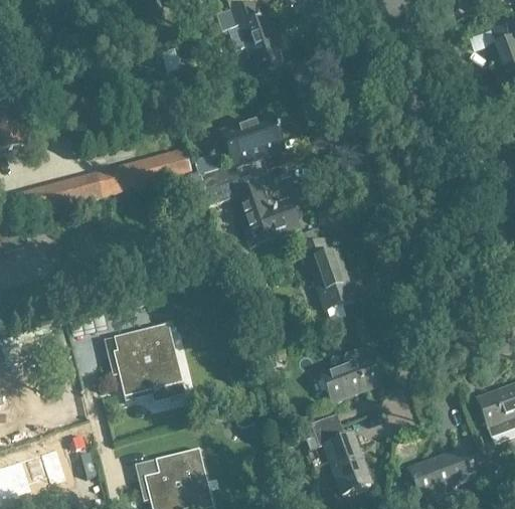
[(59,0),(64,12),(84,5),(82,0),(59,0)]
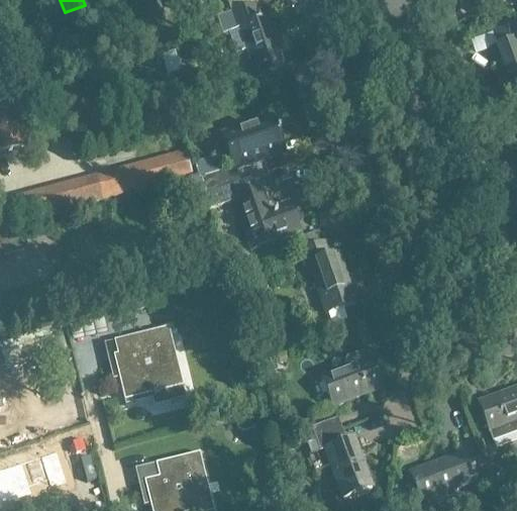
[(251,0),(229,8),(235,25),(239,23),(257,72),(287,62),(269,11),(261,14),(254,0),(251,0)]
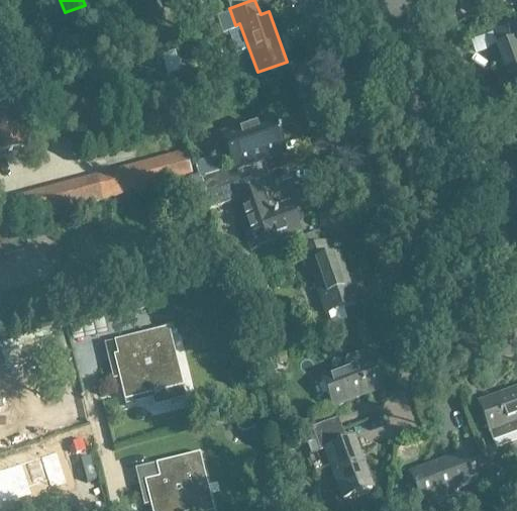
[(235,25),(229,8),(216,13),(222,29),(235,25)]
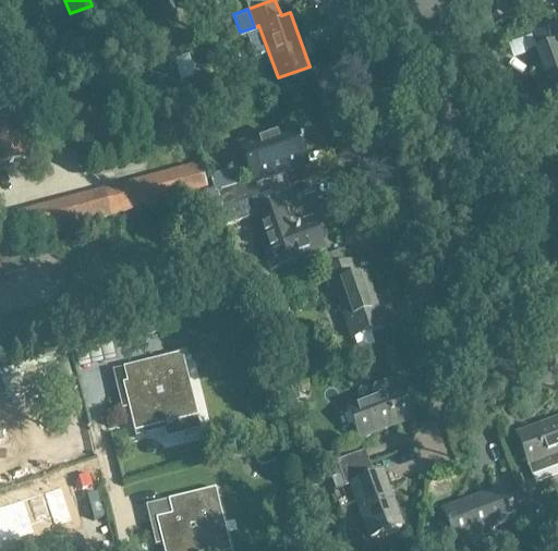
[(557,22),(534,31),(540,46),(530,50),(548,103),(557,99),(557,22)]
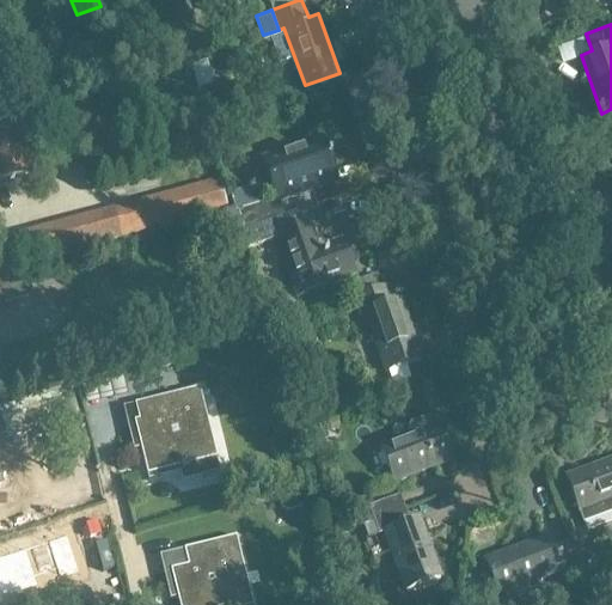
[(17,107),(0,111),(0,176),(32,167),(17,107)]
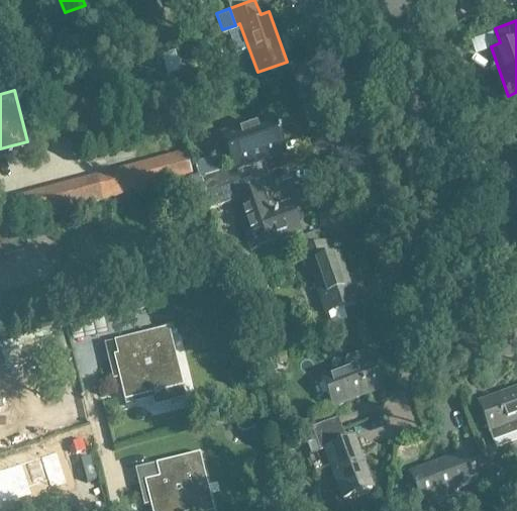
[(282,147),(280,141),(270,112),(221,129),(231,159),(233,163),(233,165),(235,164),(282,147)]
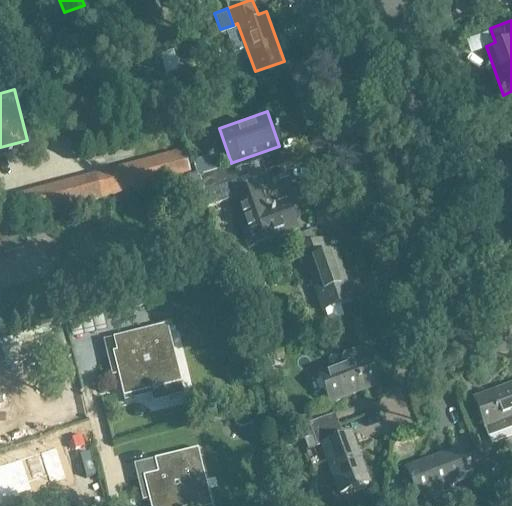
[(188,143),(16,190),(23,216),(195,168),(188,143)]
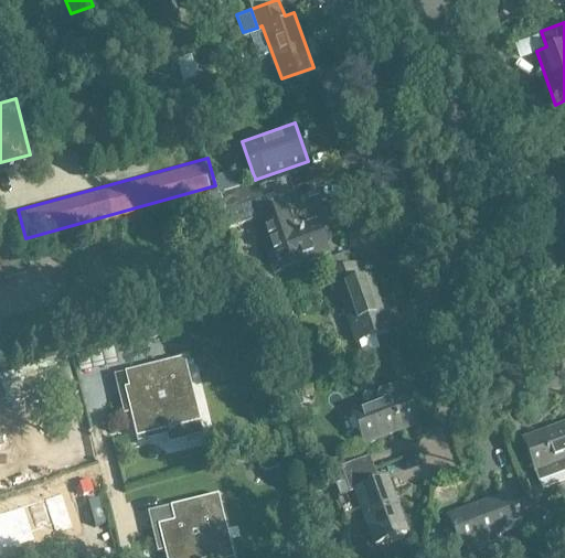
[(220,190),(243,181),(238,167),(214,174),(220,190)]
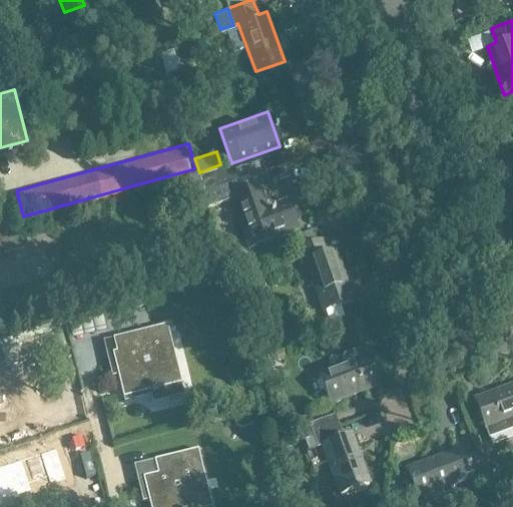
[(231,177),(212,184),(217,200),(233,194),(250,242),(279,232),(279,231),(298,225),(295,217),(298,215),(300,212),(300,208),(297,205),(294,203),(290,203),(288,195),(273,200),(267,197),(262,183),(243,190),(238,175),(231,177)]
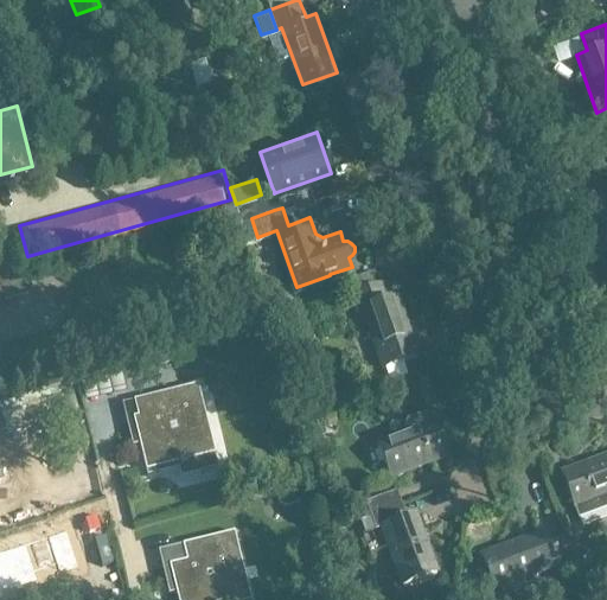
[(263,254),(242,262),(254,289),(275,280),(263,254)]
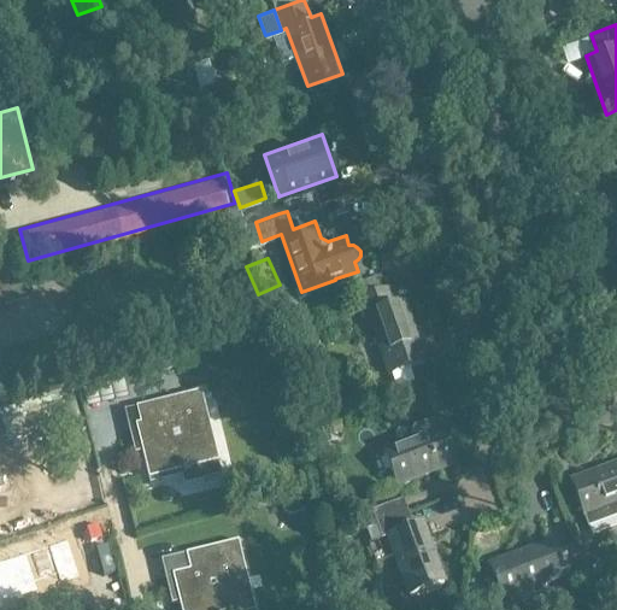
[(381,273),(362,280),(365,289),(385,282),(381,273)]
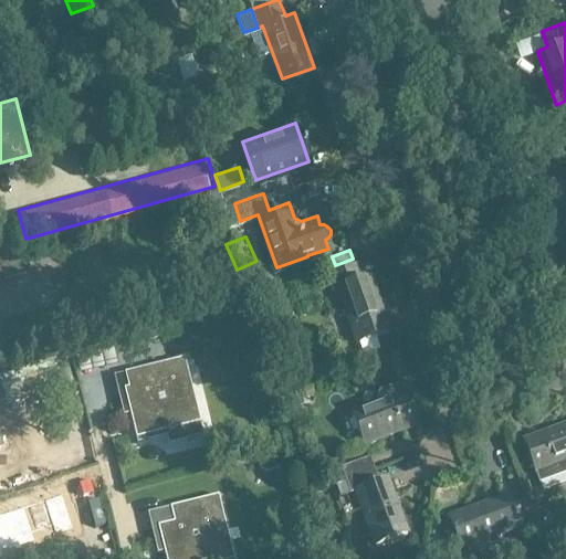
[(356,261),(328,270),(335,287),(341,286),(358,340),(391,329),(373,274),(362,277),(356,261)]
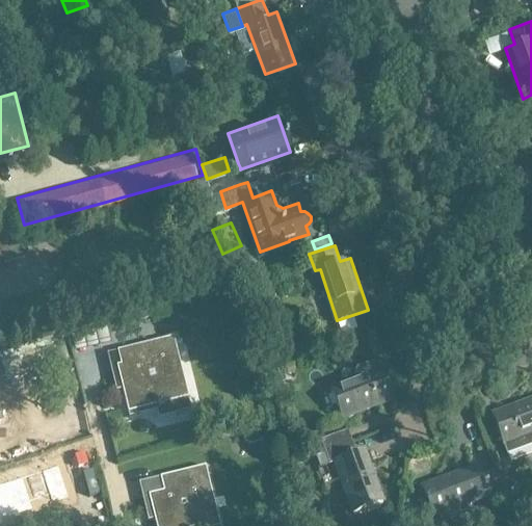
[(149,303),(121,311),(124,321),(152,312),(149,303)]
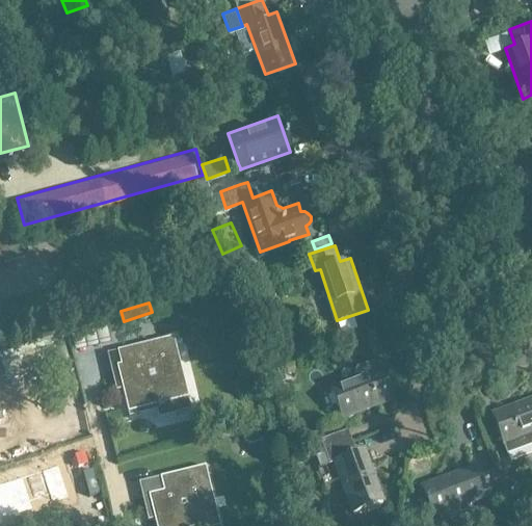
[(122,384),(128,409),(128,412),(157,404),(158,413),(190,404),(188,393),(173,333),(116,346),(121,361),(116,362),(122,384)]
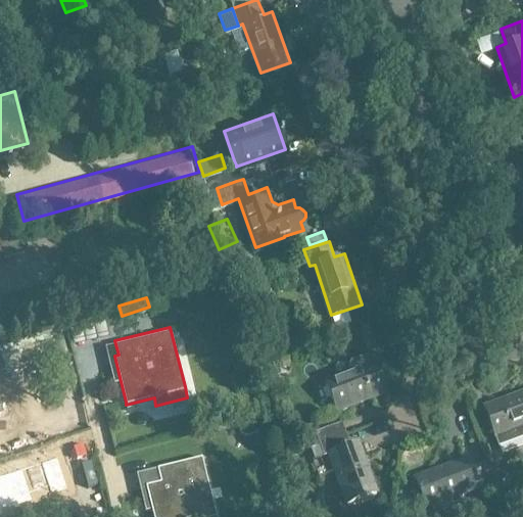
[(350,368),(328,377),(338,405),(387,387),(376,359),(371,361),(369,354),(363,353),(350,357),(348,362),(350,368)]
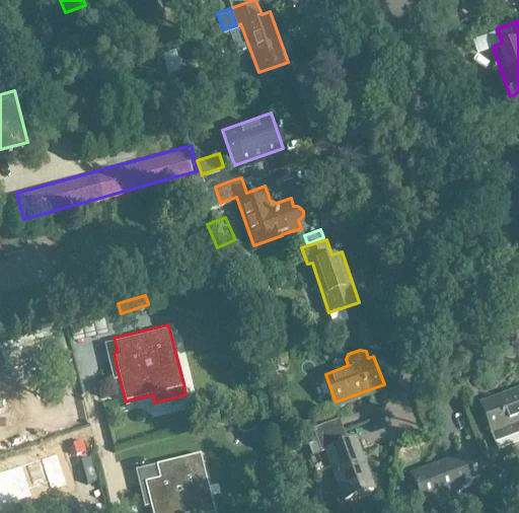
[(518,386),(482,400),(492,429),(496,439),(518,430),(518,386)]
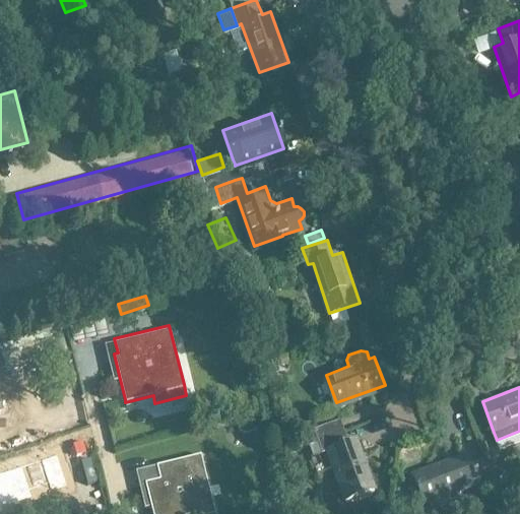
[(318,437),(345,427),(340,414),(314,425),(318,437)]
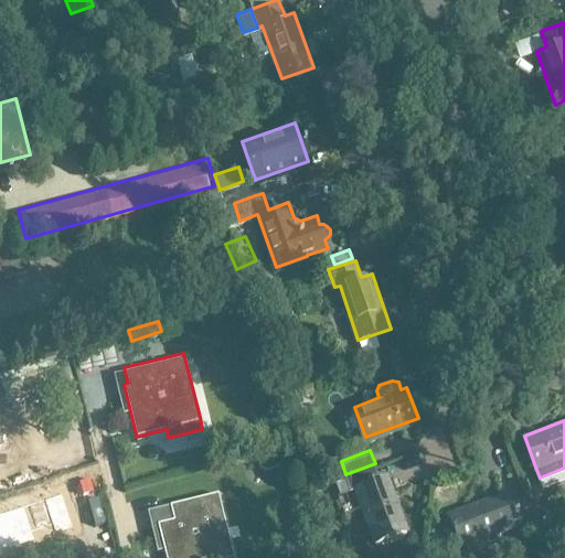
[(375,463),(345,474),(350,485),(355,483),(376,538),(408,526),(387,472),(380,475),(375,463)]
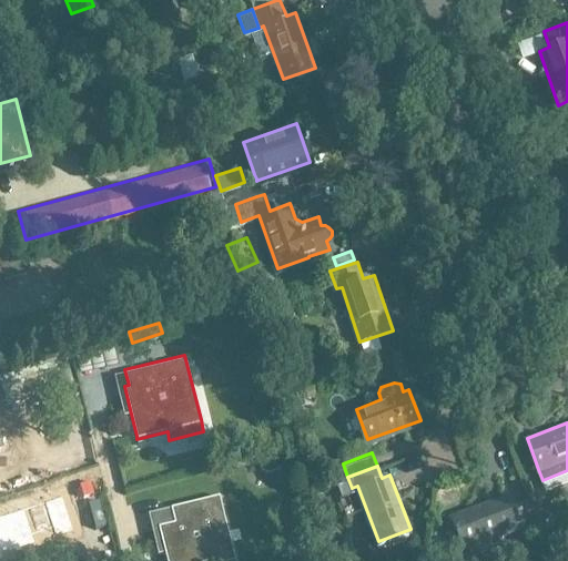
[(70,523),(71,524),(72,524),(61,489),(43,496),(54,528),(70,523)]
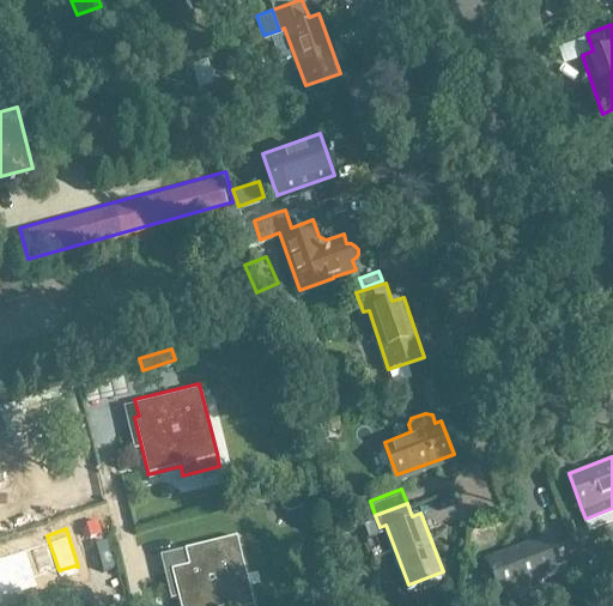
[(254,605),(253,603),(236,532),(183,545),(188,561),(170,565),(177,592),(180,605),(254,605)]
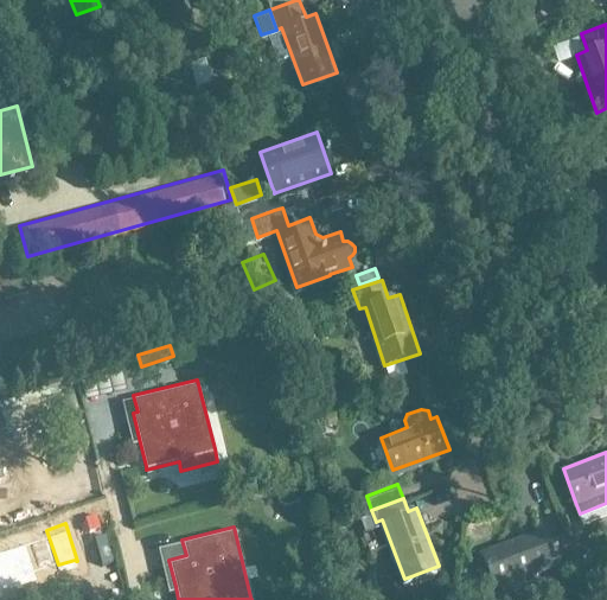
[(544,528),(483,550),(494,582),(554,561),(556,568),(576,560),(566,531),(548,537),(544,528)]
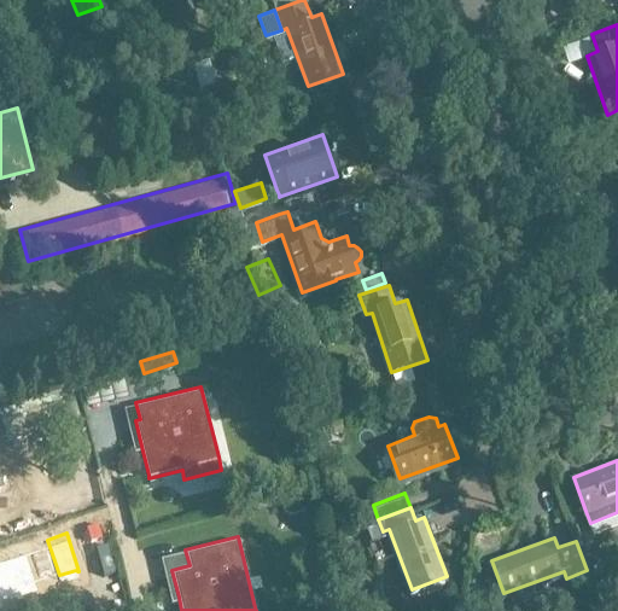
[(27,548),(0,556),(0,598),(5,597),(4,595),(39,585),(27,548)]
